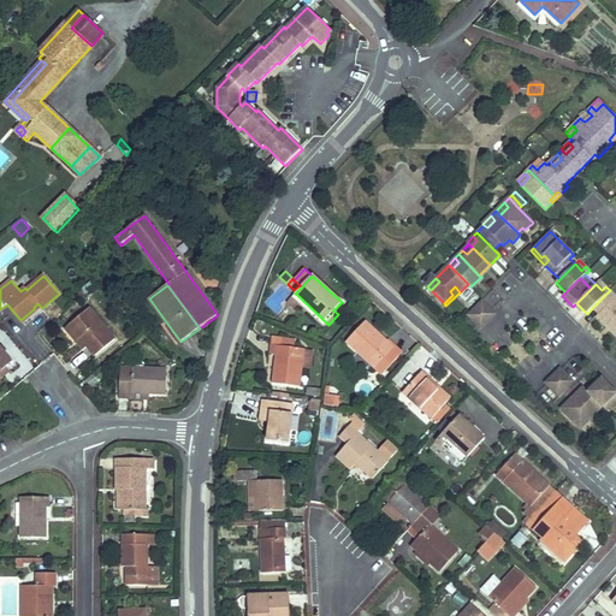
[(593,307),(599,313),(599,314),(597,317),(605,325),(610,320),(615,325),(611,327),(615,332),(615,296),(610,290),(593,307)]
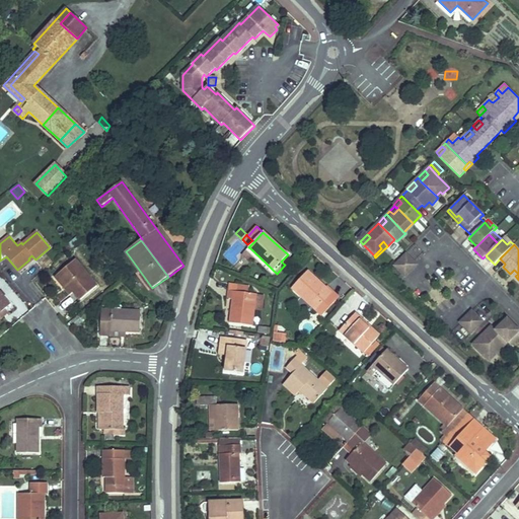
[(245,250),(241,255),(249,262),(253,257),(245,250)]
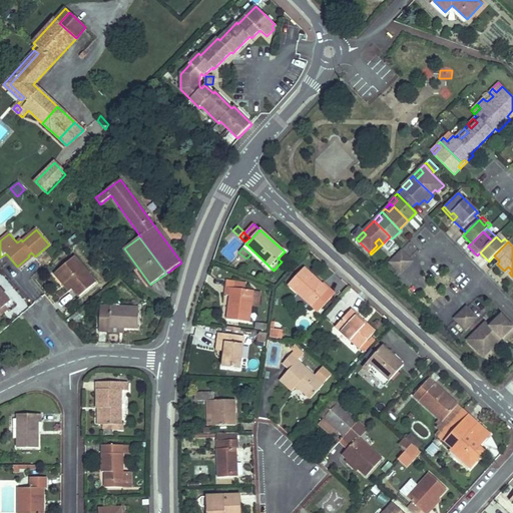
[(400,274),(412,262),(402,251),(390,263),(400,274)]
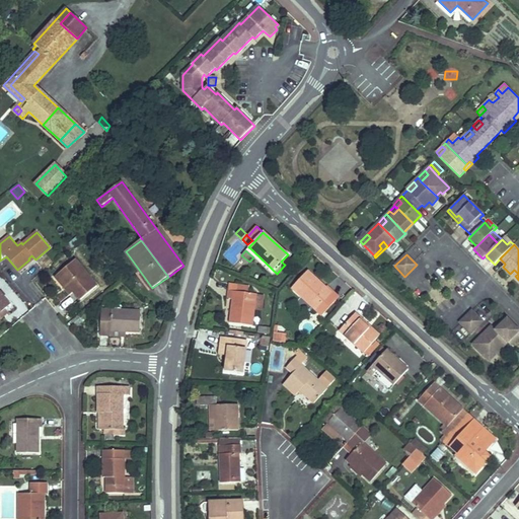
[(29,260),(17,270),(20,273),(35,260),(31,255),(28,258),(29,260)]
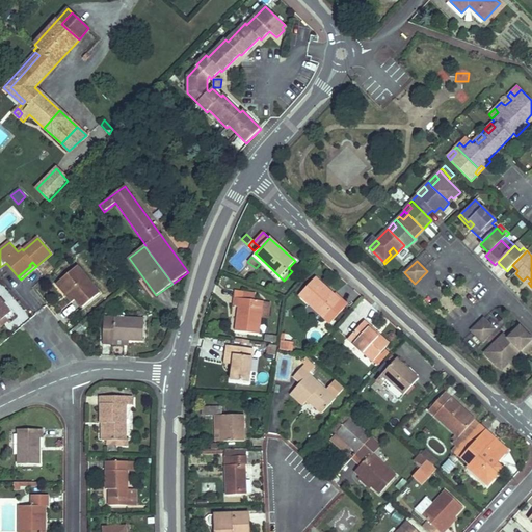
[(77,266),(59,281),(75,299),(82,308),(100,293),(77,266)]
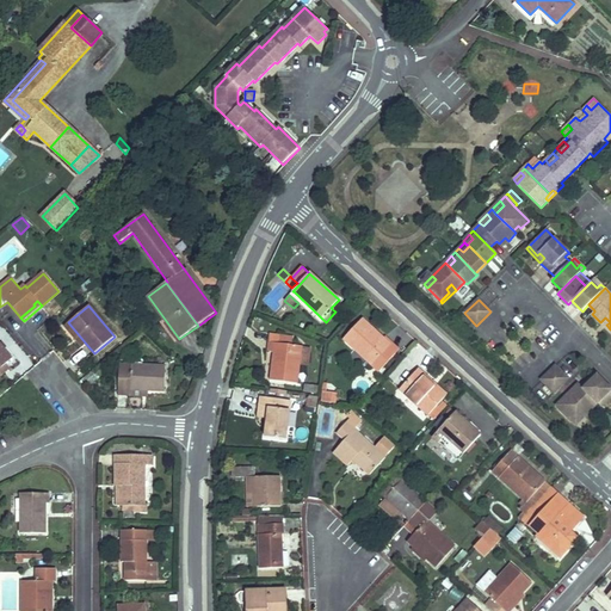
[(605,318),(600,322),(610,333),(610,329),(606,325),(610,322),(605,318)]
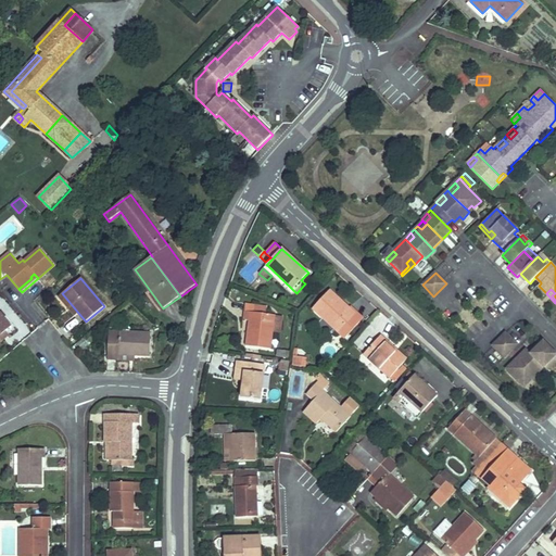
[(313,308),(323,318),(338,332),(341,330),(348,336),(359,323),(354,316),(356,314),(350,307),(348,310),(339,301),(340,300),(329,290),(313,308)]
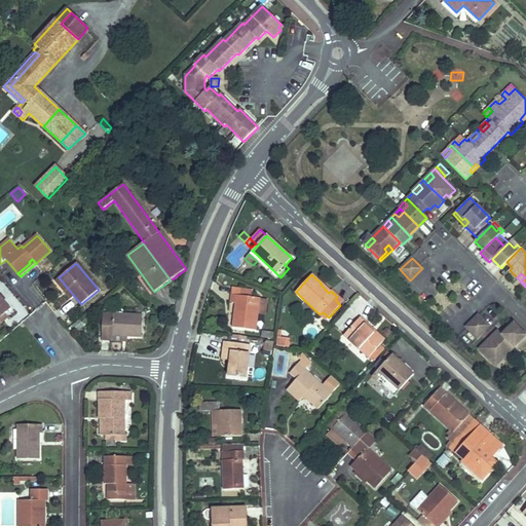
[(74,296),(59,277),(55,280),(71,299),(74,296)]
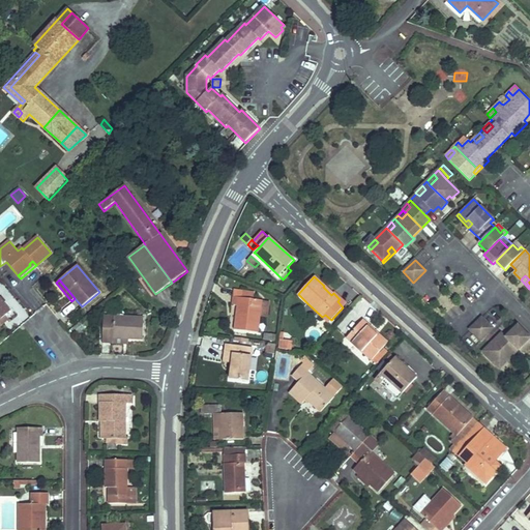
[(331,295),(333,293),(325,285),(324,286),(323,287),(331,295)]
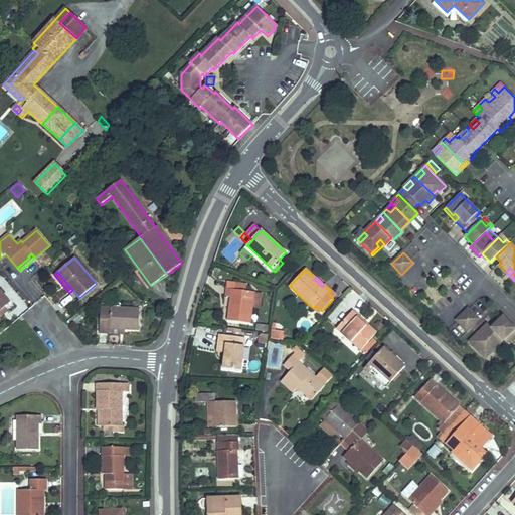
[(226,289),(246,291),(247,284),(227,281),(226,289)]
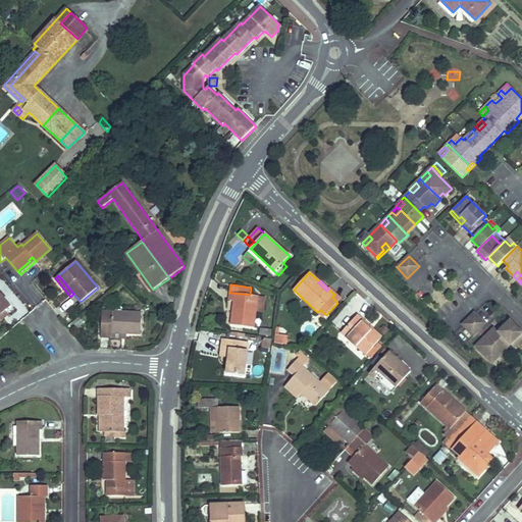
[(11,306),(0,293),(0,315),(4,312),(11,306)]
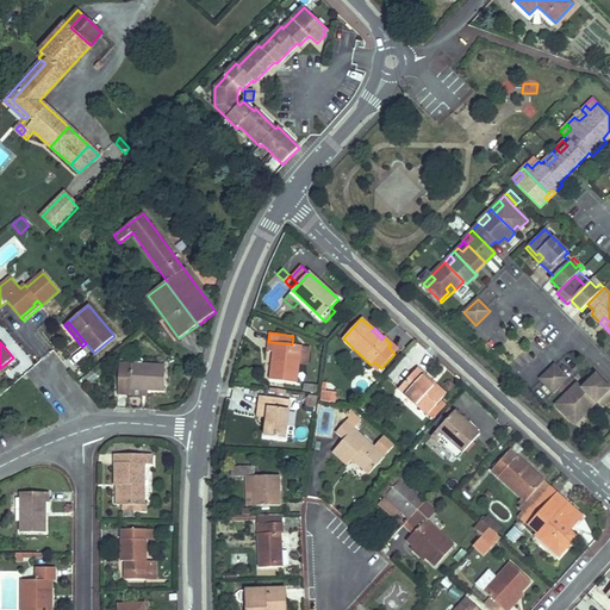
[(267,352),(273,352),(275,353),(274,365),(271,365),(269,380),(298,383),(300,365),(302,347),(303,346),(292,344),(268,342),(267,352)]
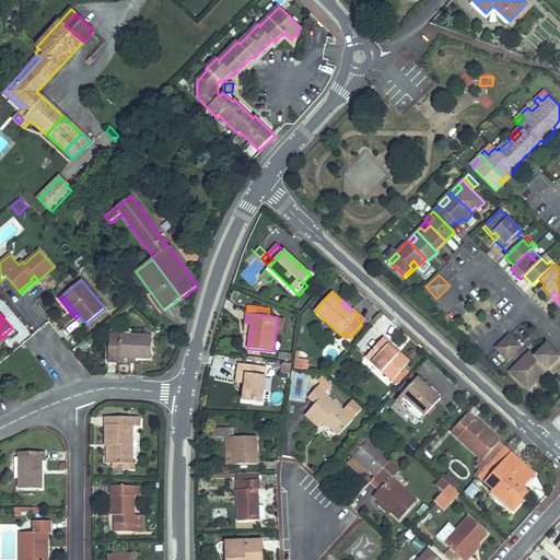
[(277,318),(276,335),(283,336),(286,319),(277,318)]
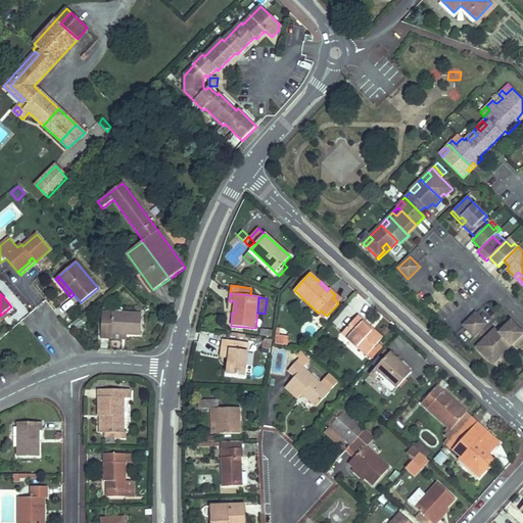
[(321,311),(318,313),(324,319),(327,316),(321,311)]
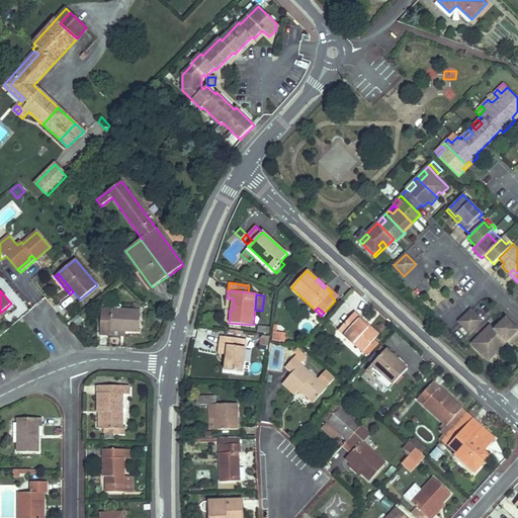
[(100,335),(110,335),(110,331),(125,331),(140,332),(141,311),(101,309),(100,335)]
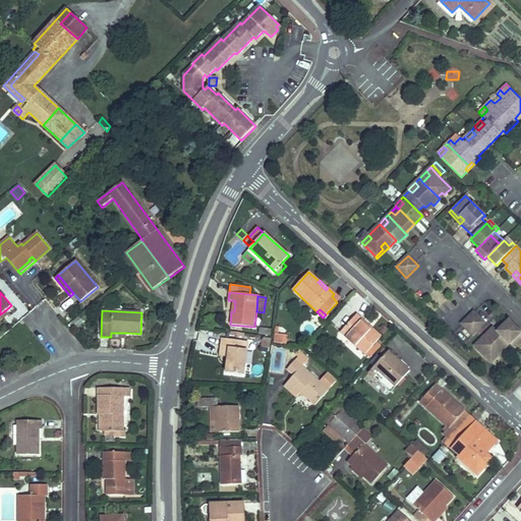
[(471,337),(486,323),(474,310),(460,324),(471,337)]
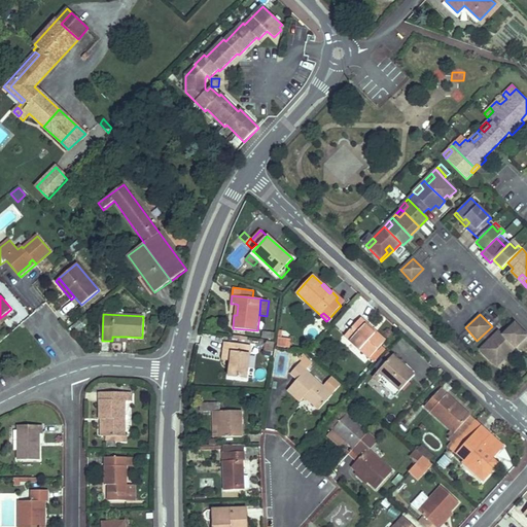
[(385,341),(376,331),(374,332),(365,325),(367,323),(361,318),(345,336),(370,358),(374,361),(384,350),(380,346),(385,341)]
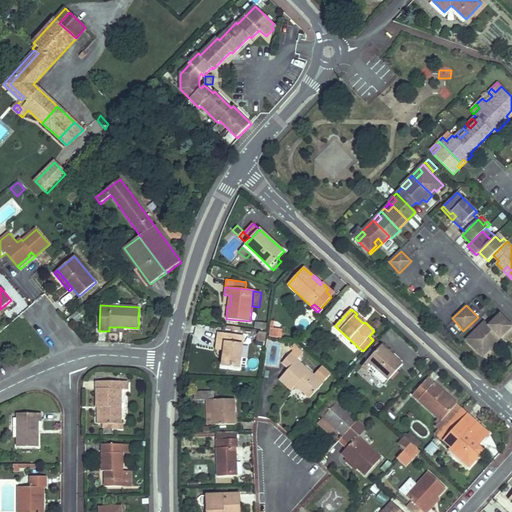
[(363,323),(365,322),(357,314),(355,316),(363,323)]
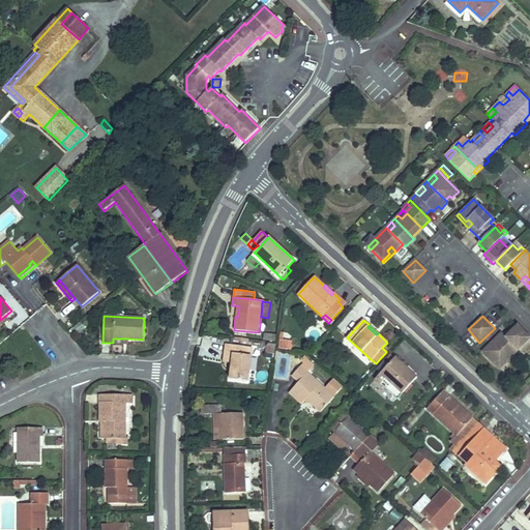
[(529,337),(518,325),(506,336),(519,349),(527,341),(529,344),(529,337)]
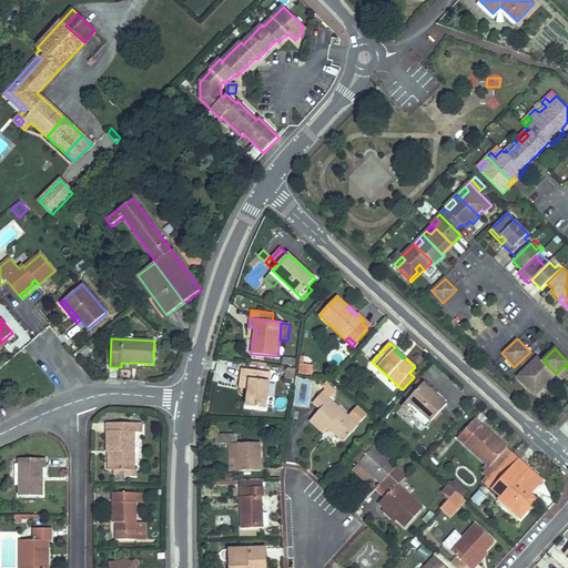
[(538,356),(530,364),(529,365),(534,369),(529,374),(527,371),(518,379),(530,392),(538,384),(541,387),(556,374),(543,361),(538,356)]
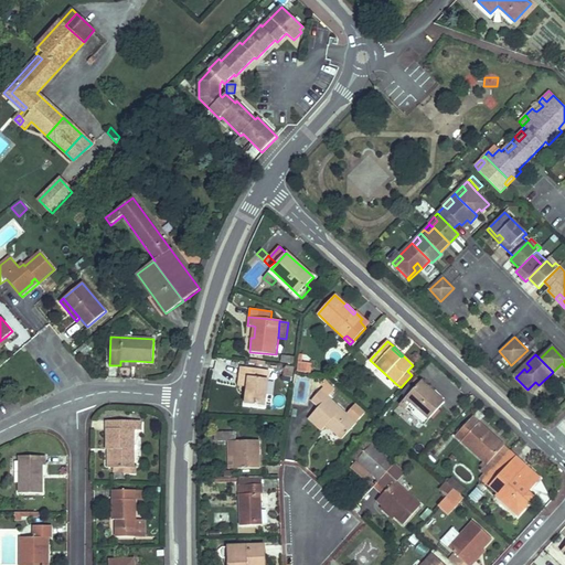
[(308,364),(301,363),(298,362),(297,371),(307,372),(308,364)]
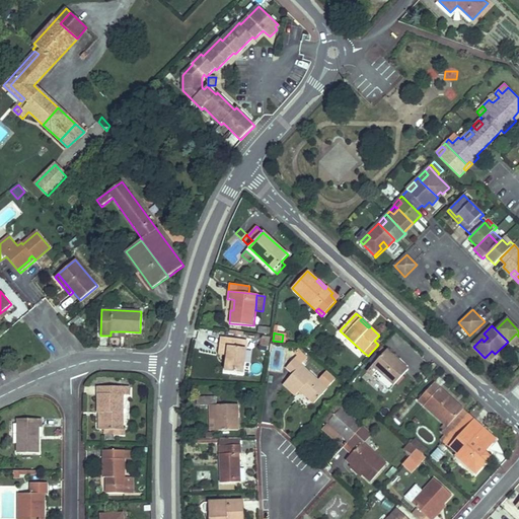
[(488,338),(484,334),(472,345),(473,347),(482,339),(484,342),(488,338)]
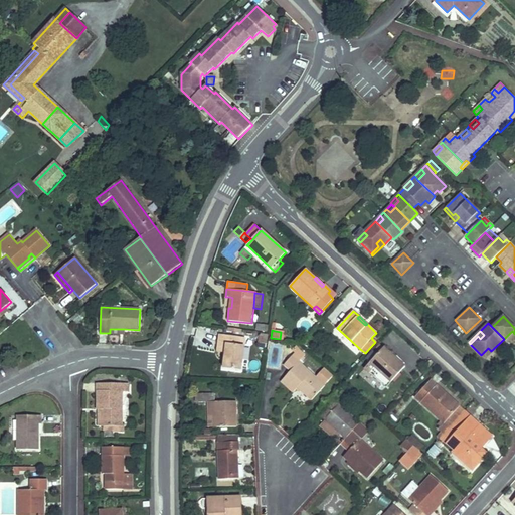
[(507,343),(514,335),(514,334),(512,331),(504,339),(507,343)]
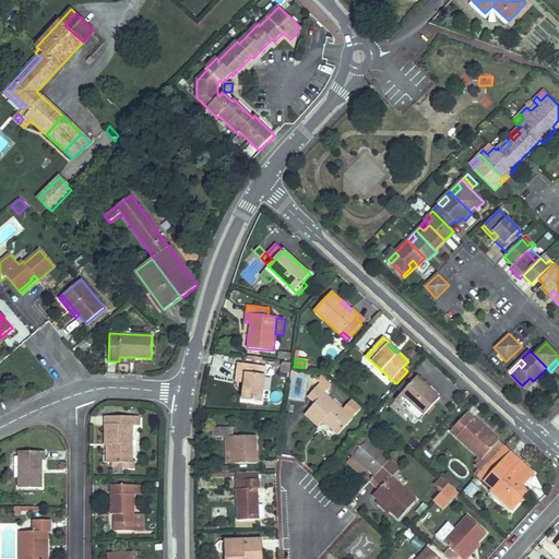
[(239,364),(237,372),(247,373),(245,382),(242,400),(261,403),(265,367),(239,364)]
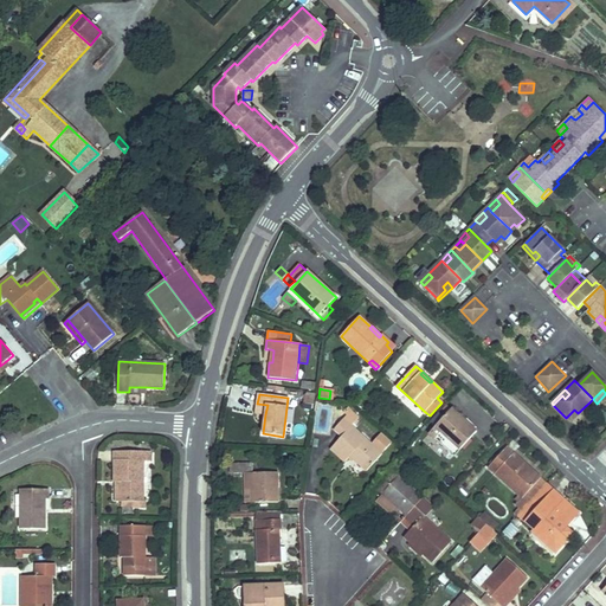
[(268,405),(257,404),(256,413),(265,414),(268,405)]
